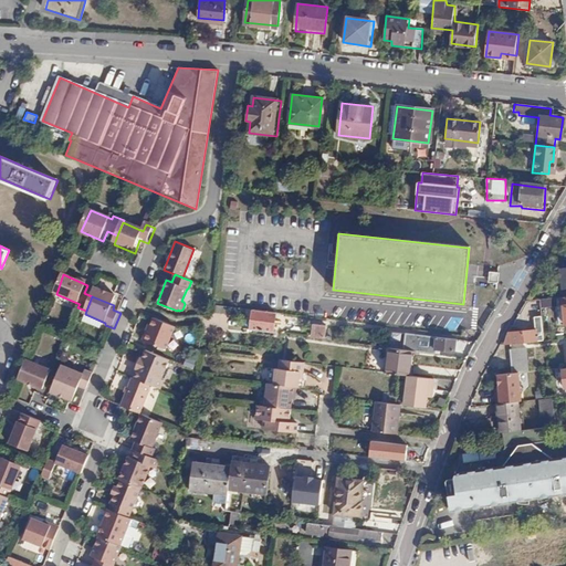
[(565,296),(556,299),(557,306),(563,306),(565,324),(565,296)]
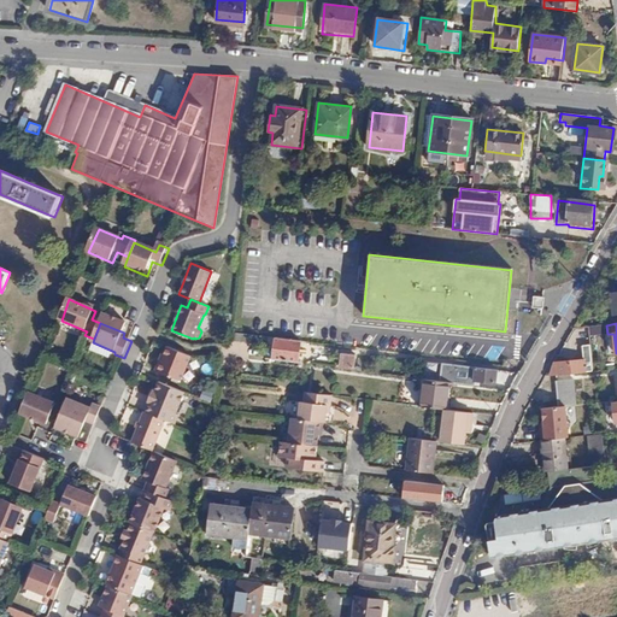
[(607,334),(606,325),(592,327),(592,335),(607,334)]
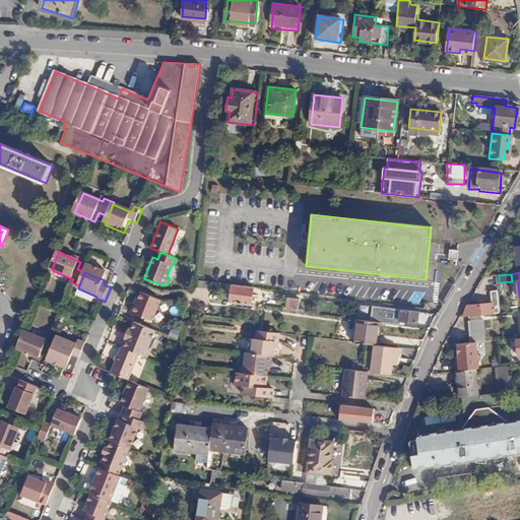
[(255,289),(234,286),(232,306),(252,308),(255,289)]
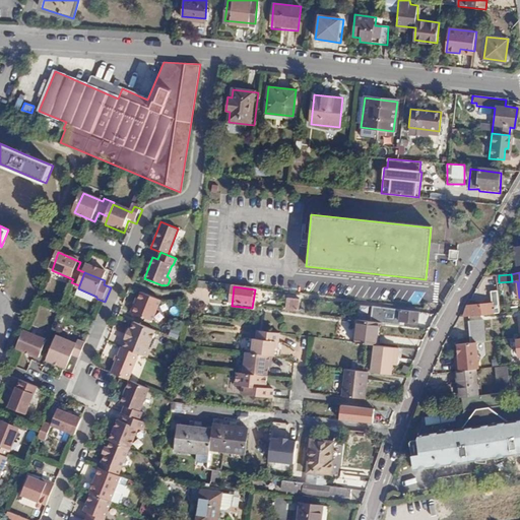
[(137,307),(136,306),(132,315),(153,324),(163,303),(142,295),(137,307)]
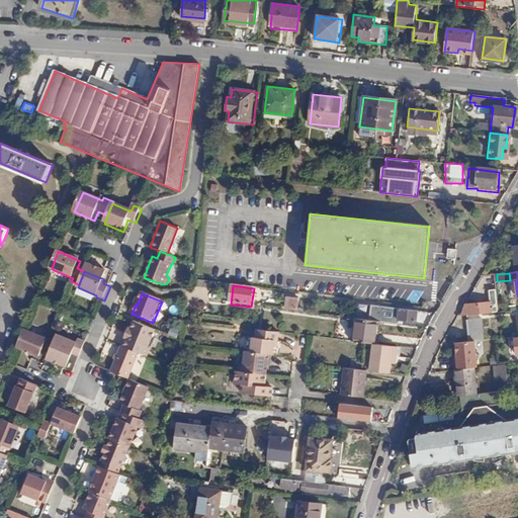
[(287,295),(285,310),(296,311),(298,296),(287,295)]
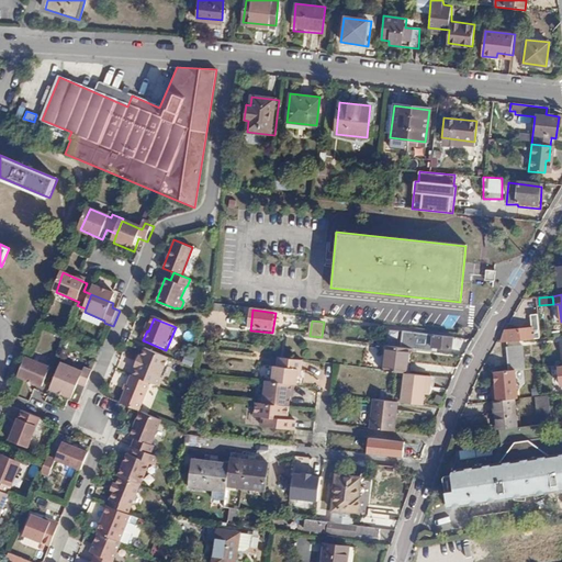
[(452,336),(401,329),(398,346),(404,347),(430,350),(430,347),(451,349),(452,336)]
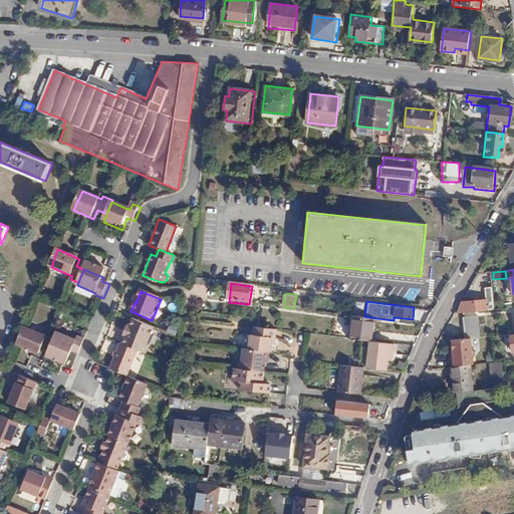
[(461,304),(458,312),(489,310),(488,301),(461,304)]
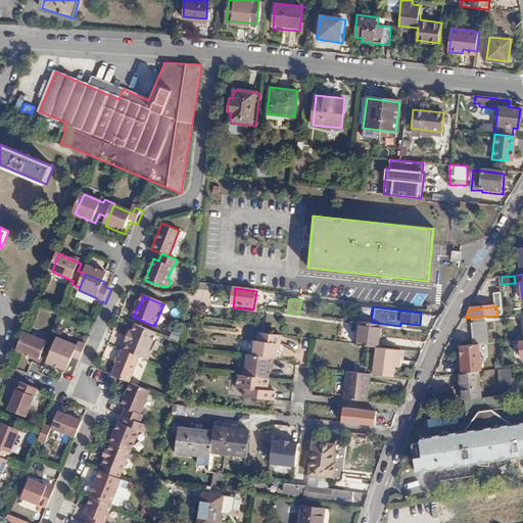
[(471,321),(473,342),(479,341),(487,341),(485,320),(471,321)]
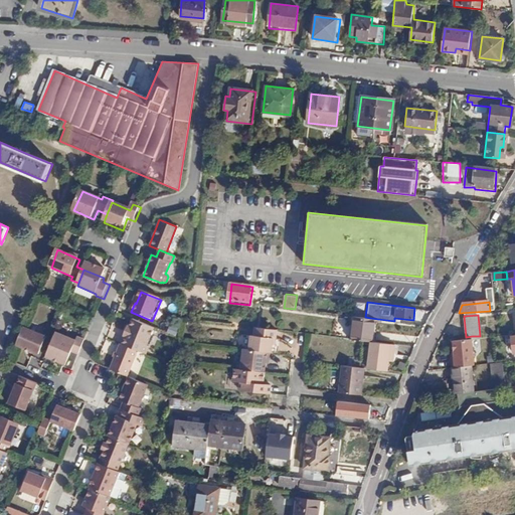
[(352,340),(371,342),(372,332),(369,332),(370,318),(365,317),(354,316),(352,340)]
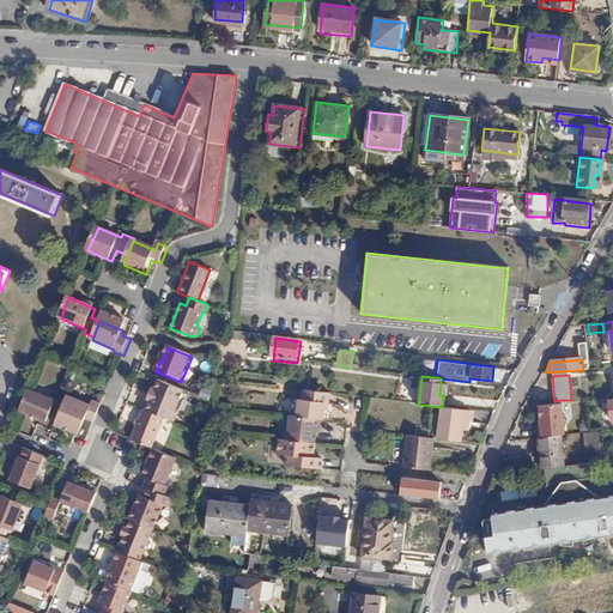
[(151,402),(147,412),(167,419),(176,424),(180,414),(177,413),(186,392),(161,381),(156,390),(153,389),(149,401),(151,402)]
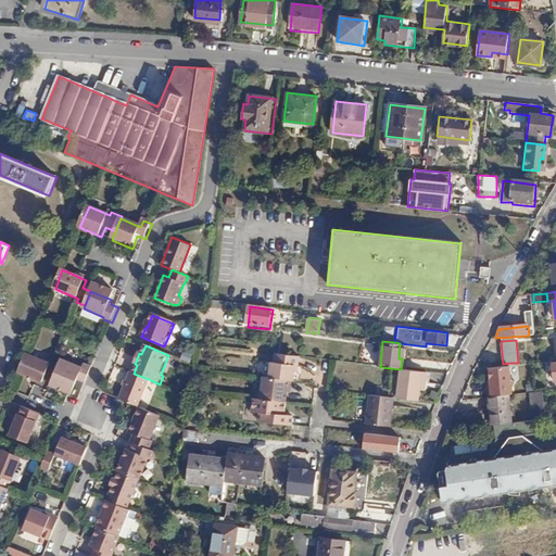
[(88,356),(67,348),(57,374),(77,382),(84,368),(91,371),(98,355),(90,353),(88,356)]
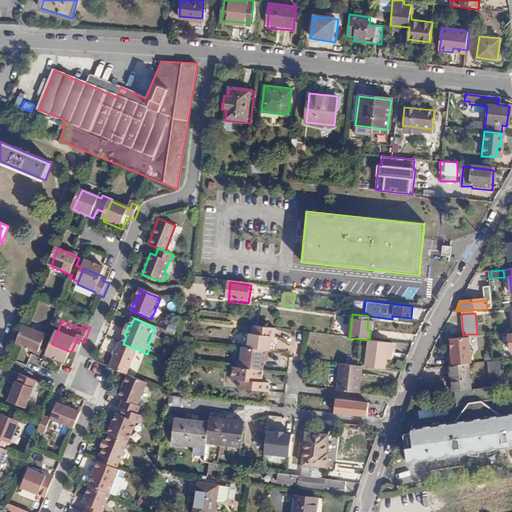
[(45,334),(23,325),(16,342),(38,351),(45,334)]
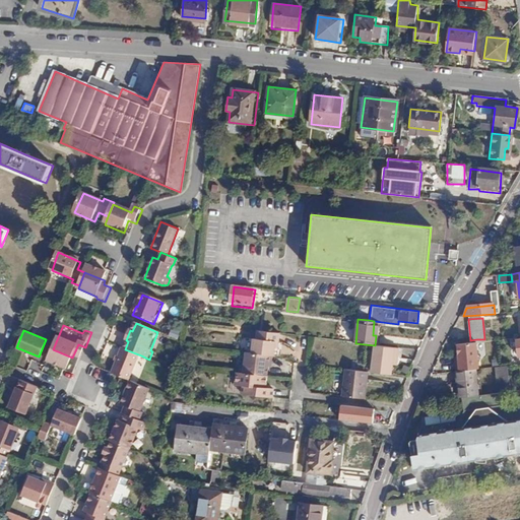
[(255,340),(254,354),(268,358),(275,358),(277,343),(280,343),(282,336),(260,334),(259,340),(255,340)]
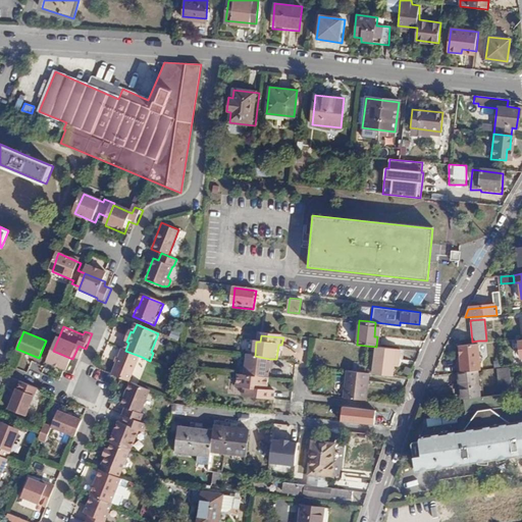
[(458,362),(460,371),(478,369),(481,369),(478,341),(472,342),(460,343),(462,362),(458,362)]
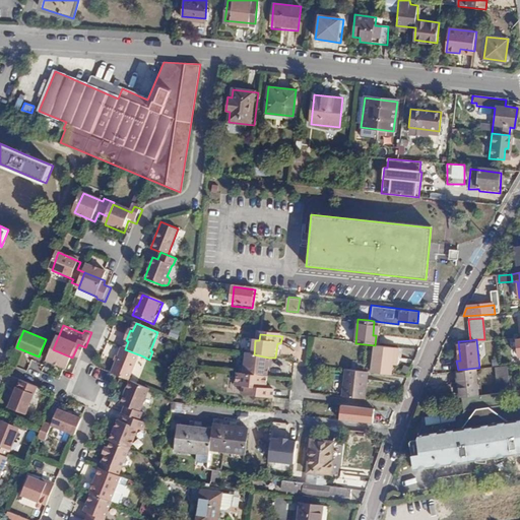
[(375,345),(375,374),(394,377),(396,361),(400,362),(399,348),(375,345)]
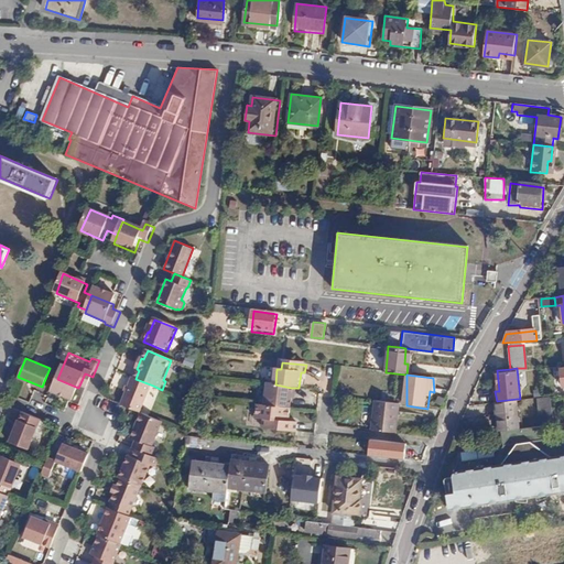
[(122,407),(141,414),(153,386),(136,379),(133,378),(122,407)]
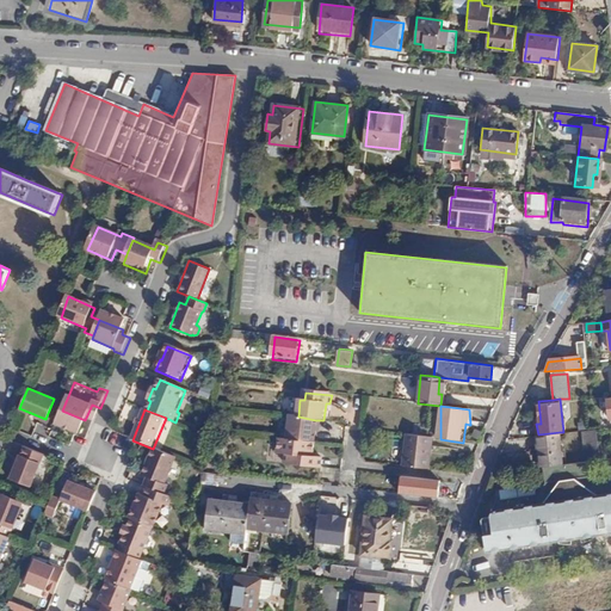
[(291,415),(288,439),(313,443),(315,420),(298,417),(291,415)]
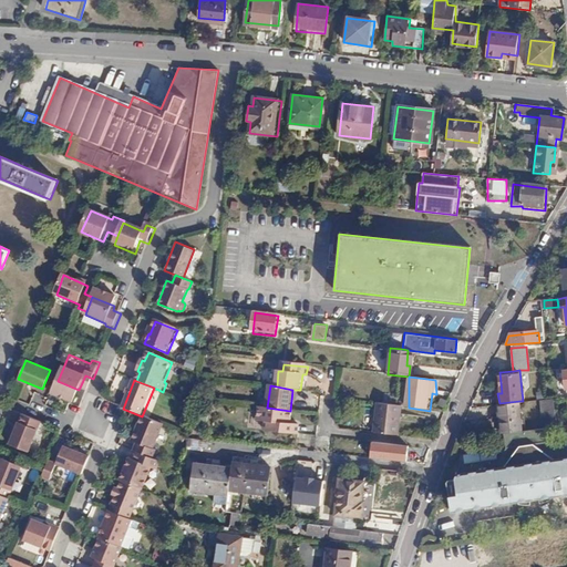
[(540,392),(542,400),(546,400),(559,398),(558,390),(540,392)]
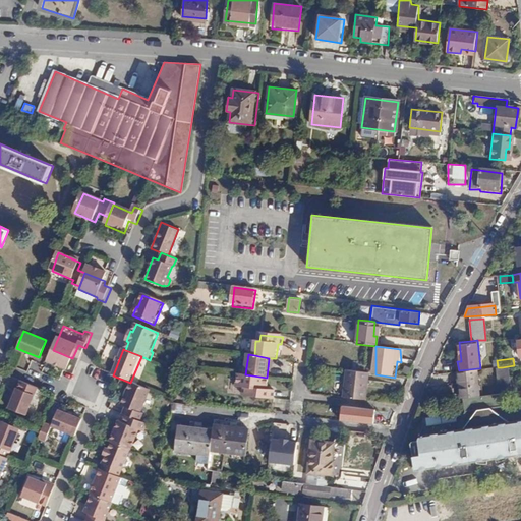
[(498,367),(494,368),(497,392),(500,392),(510,390),(508,377),(504,377),(502,367),(498,367)]
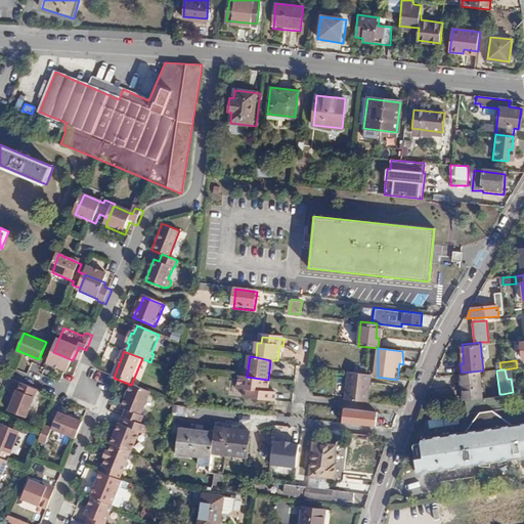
[(480,370),(462,373),(465,398),(483,396),(480,370)]
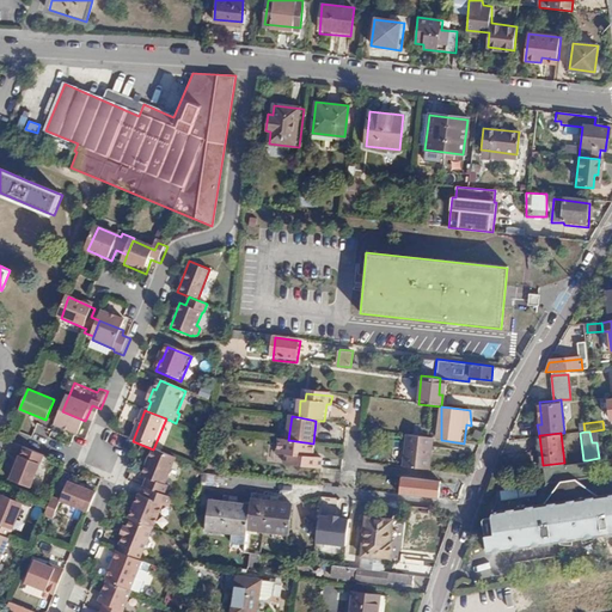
[(409,436),(405,467),(428,470),(429,454),(434,456),(438,440),(409,436)]
